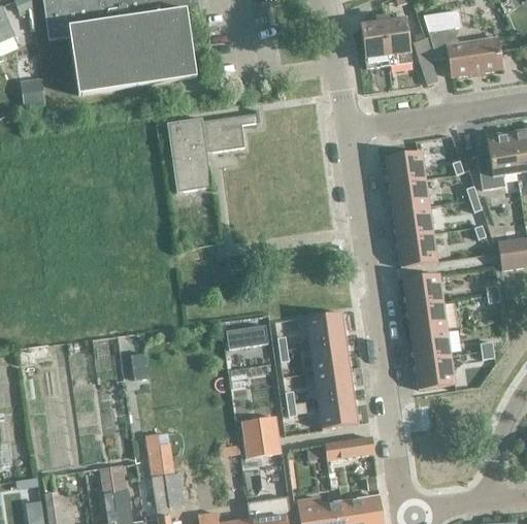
[(66,163),(0,181),(0,323),(42,312),(24,247),(76,232),(80,246),(211,209),(193,143),(180,146),(176,134),(254,100),(245,83),(263,74),(255,57),(273,48),(265,29),(262,31),(249,0),(67,0),(122,122),(66,163)]
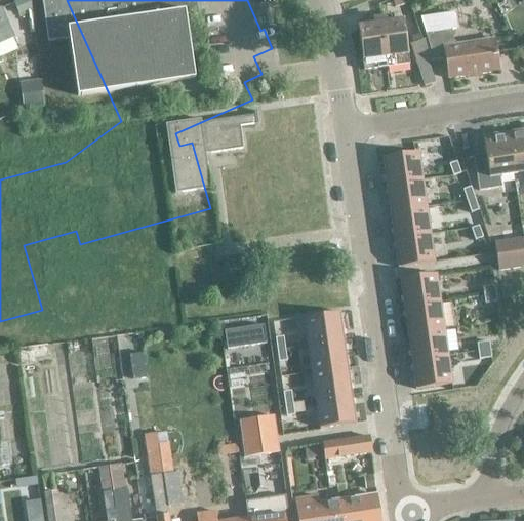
[(0,41),(15,35),(2,5),(0,5),(0,41)]
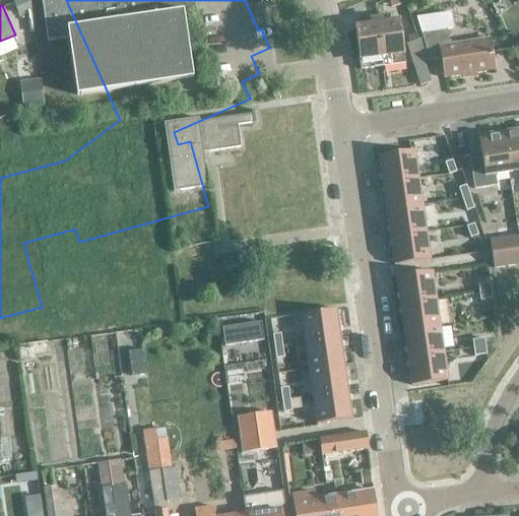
[(416,14),(422,30),(430,58),(442,56),(445,75),(495,68),(490,36),(450,42),(448,27),(454,26),(452,9),(416,14)]
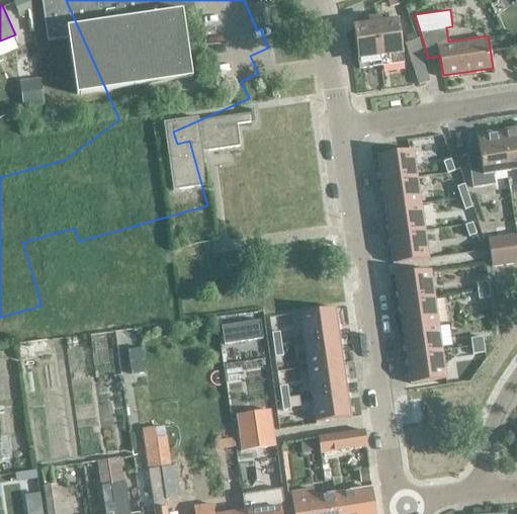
[(378,41),(401,38),(398,17),(375,20),(378,41)]
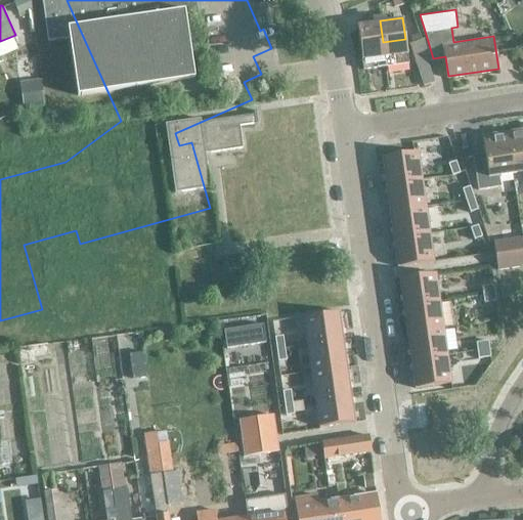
[(383,42),(380,20),(357,24),(360,45),(383,42)]
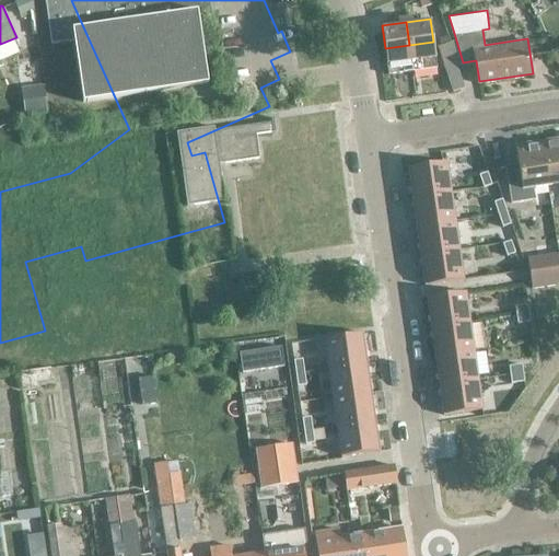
[(453,90),(464,85),(450,41),(438,44),(453,90)]
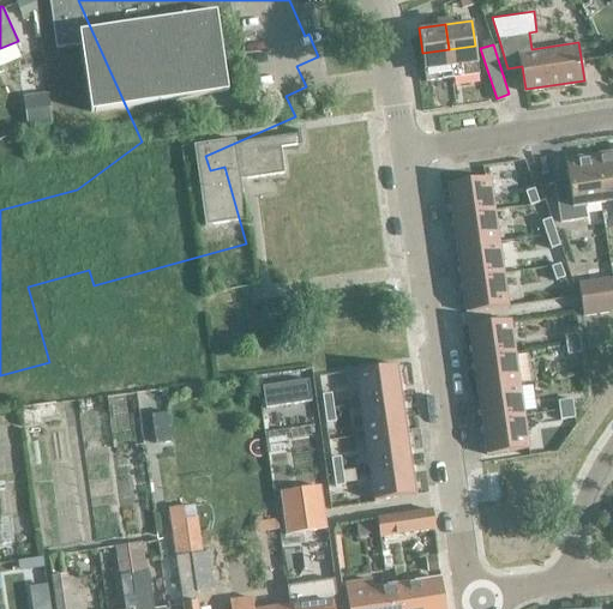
[(449,49),(452,74),(479,71),(475,46),(449,49)]
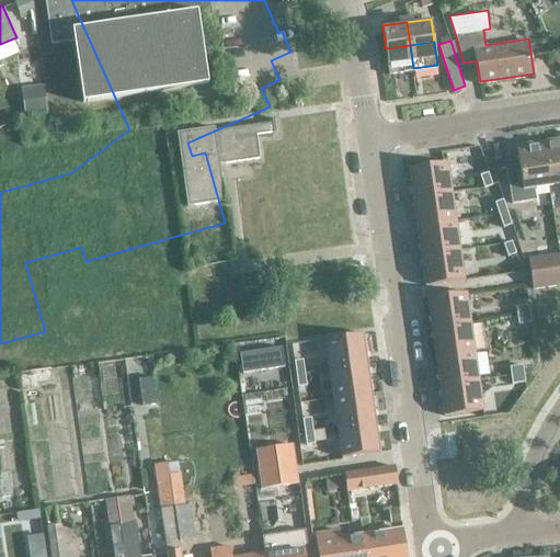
[(410,45),(386,48),(389,71),(413,68),(410,45)]
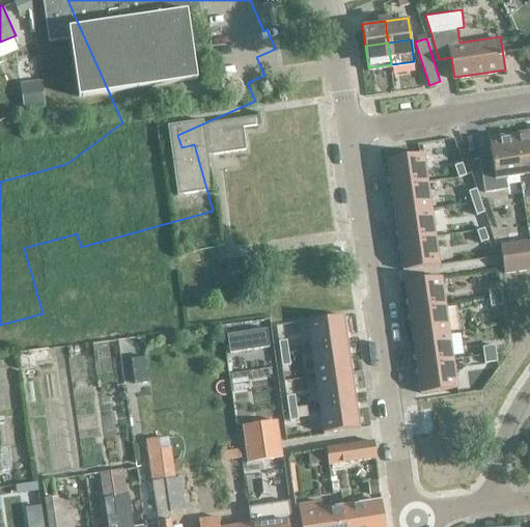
[(43,80),(21,83),(25,110),(46,106),(43,80)]
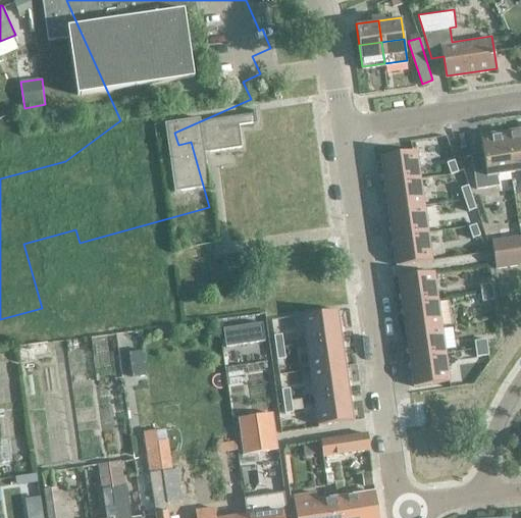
[(520,126),(505,130),(511,170),(520,168),(520,126)]
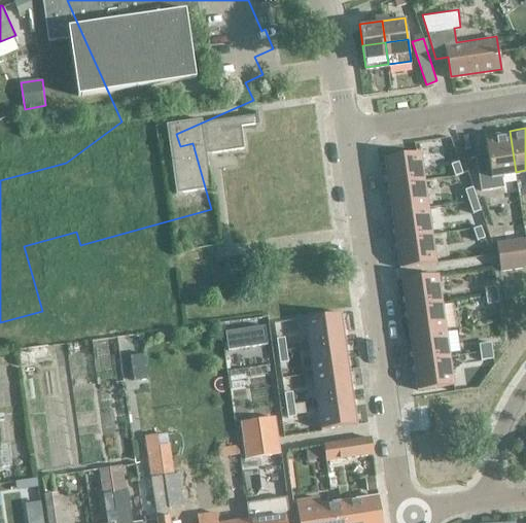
[(502,174),(516,172),(510,131),(486,135),(488,152),(476,153),(481,188),(503,185),(502,174)]
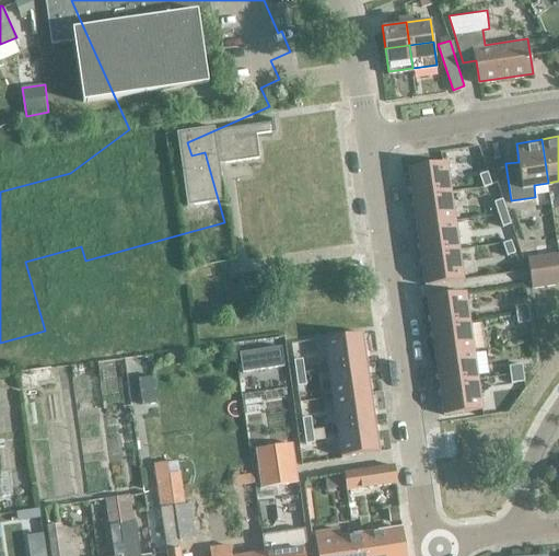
[(447,160),(408,165),(412,195),(451,189),(447,160)]
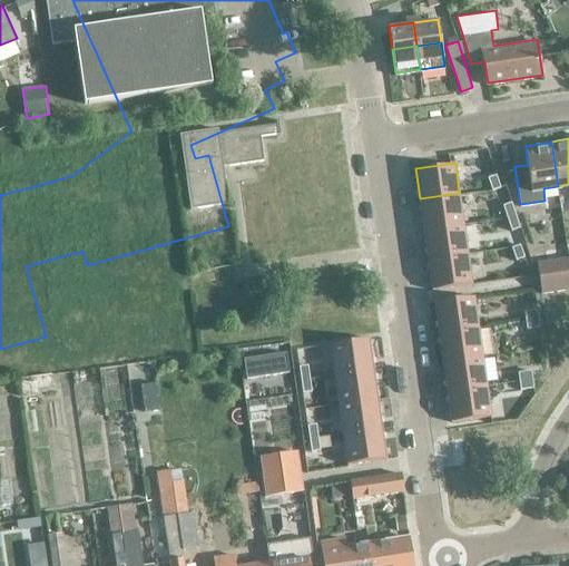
[(497,173),(488,176),(492,188),(501,185),(497,173)]
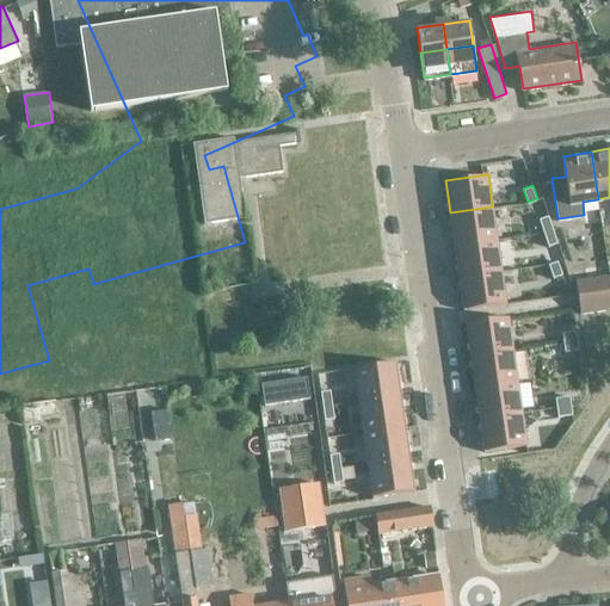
[(492,206),(450,212),(455,243),(497,237),(492,206)]
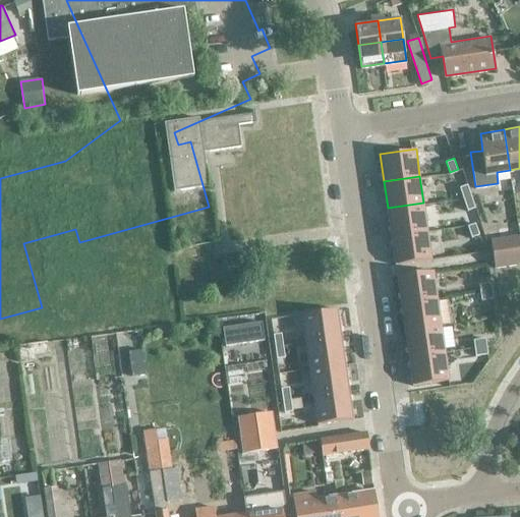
[(458,180),(462,192),(470,189),(466,178),(458,180)]
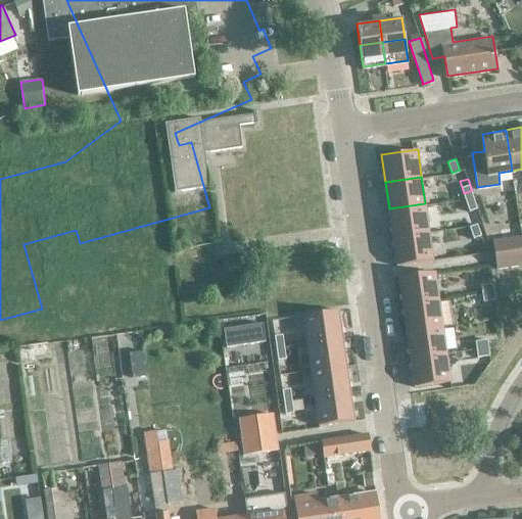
[(473,195),(466,198),(469,209),(477,206),(473,195)]
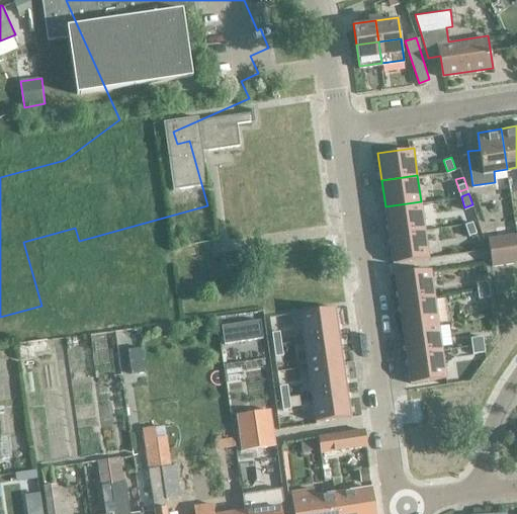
[(421,201),(385,206),(390,234),(425,229),(421,201)]
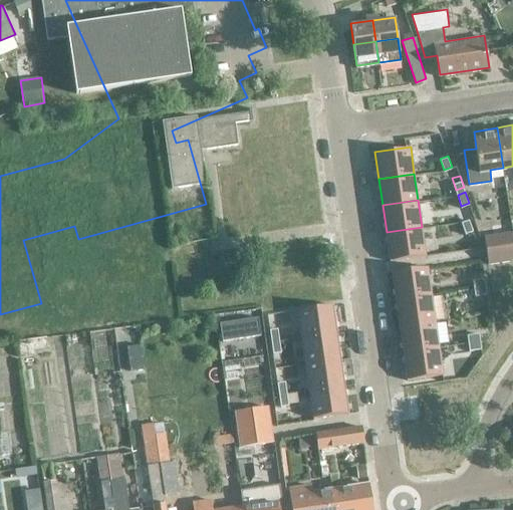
[(469,219),(461,221),(465,233),(473,230),(471,225),(469,219)]
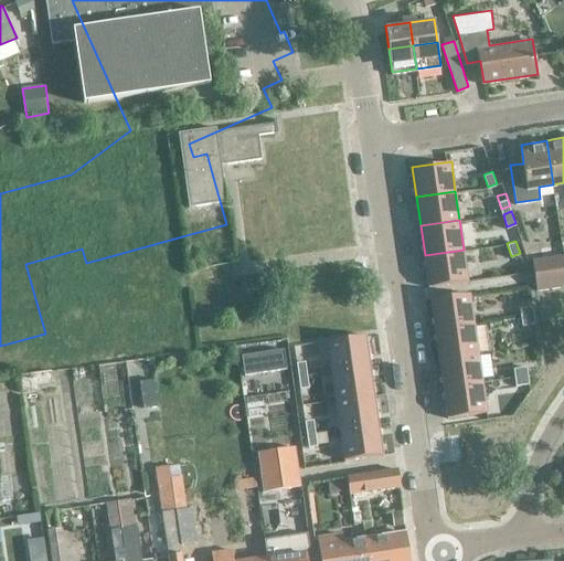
[(530,258),(532,258),(532,257),(542,256),(541,245),(528,247),(530,258)]
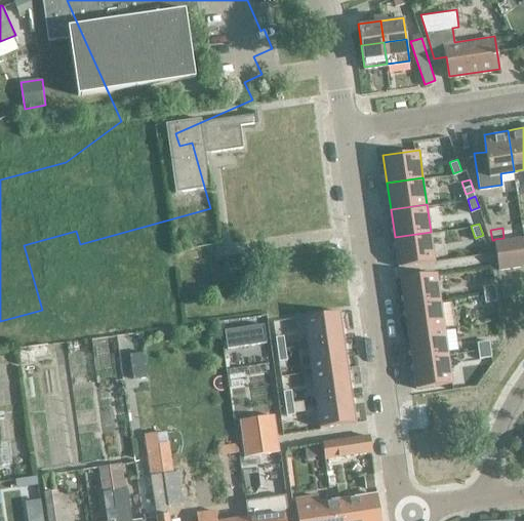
[(431,232),(395,237),(399,265),(435,259),(431,232)]
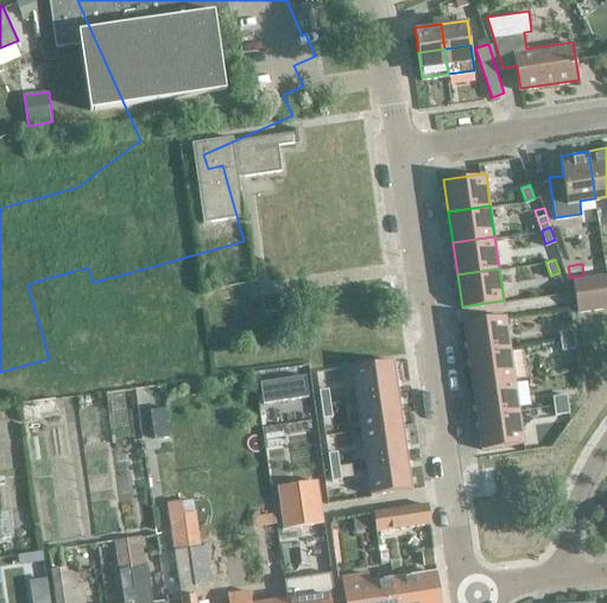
[(593,308),(606,305),(606,297),(602,273),(588,275),(593,308)]
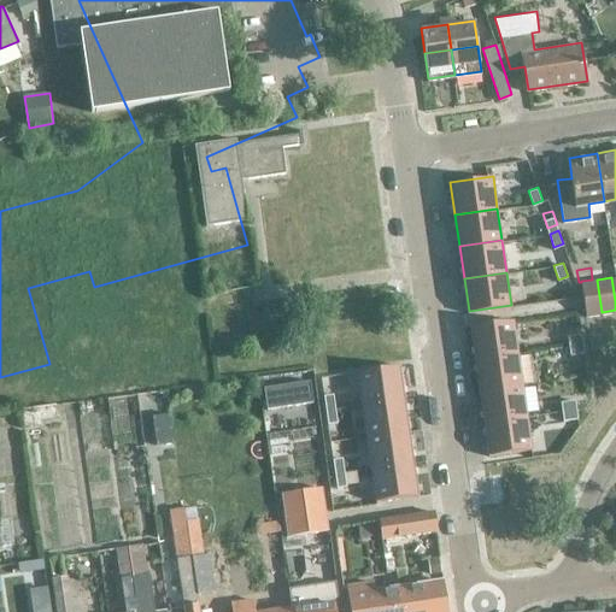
[(587,315),(602,312),(597,280),(592,280),(581,281),(581,282),(587,315)]
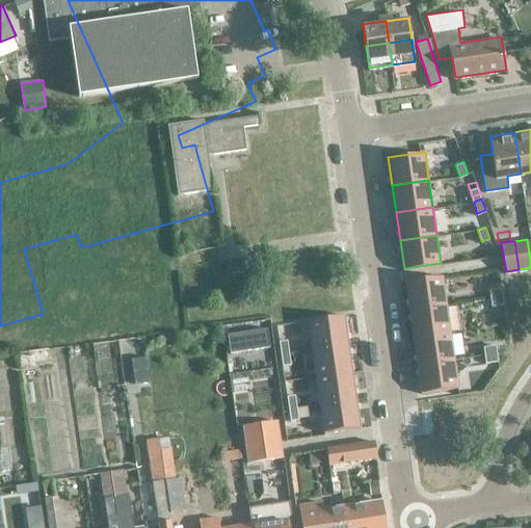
[(443,274),(405,280),(409,309),(446,304),(443,274)]
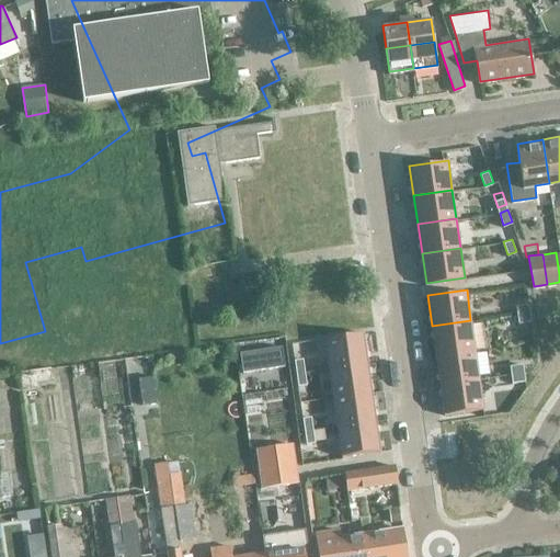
[(529,303),(516,305),(517,313),(530,311),(529,303)]
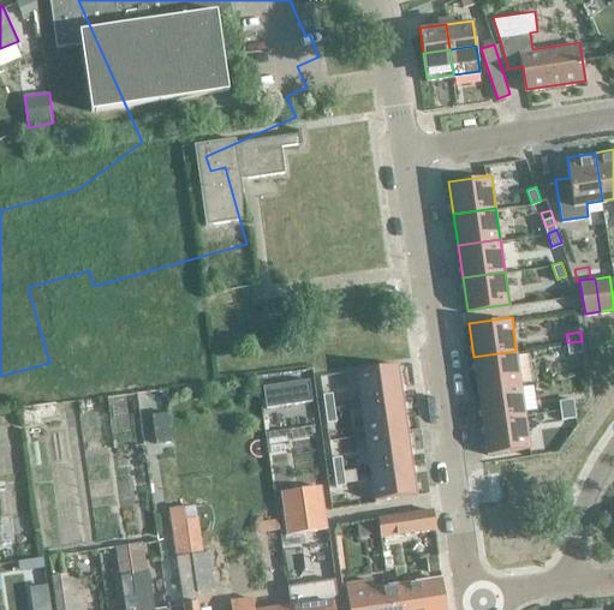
[(582,341),(567,342),(568,352),(583,351),(582,341)]
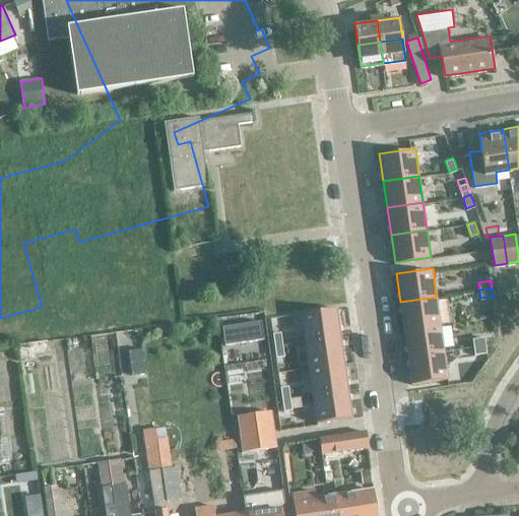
[(436,297),(400,302),(404,328),(440,323),(436,297)]
